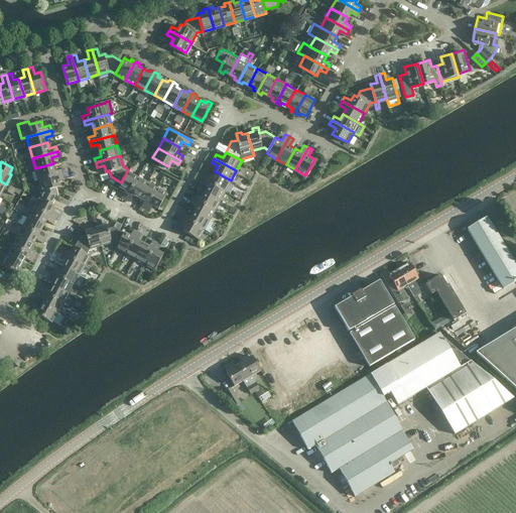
[(53,163),(35,168),(38,178),(63,171),(62,167),(54,169),(53,163)]
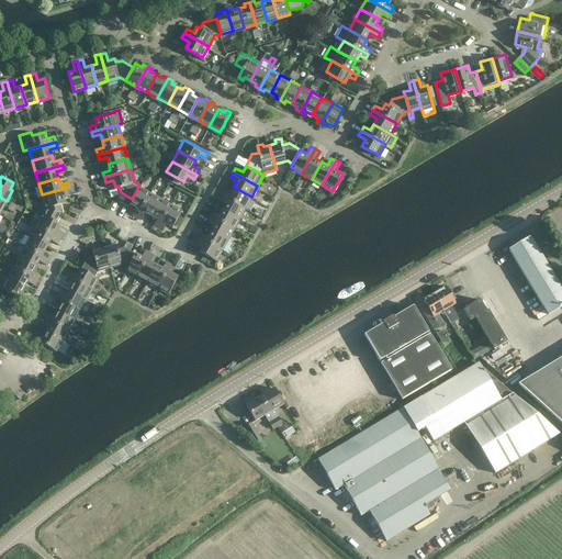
[(139,185),(132,199),(131,202),(136,205),(133,212),(137,215),(150,190),(139,185)]
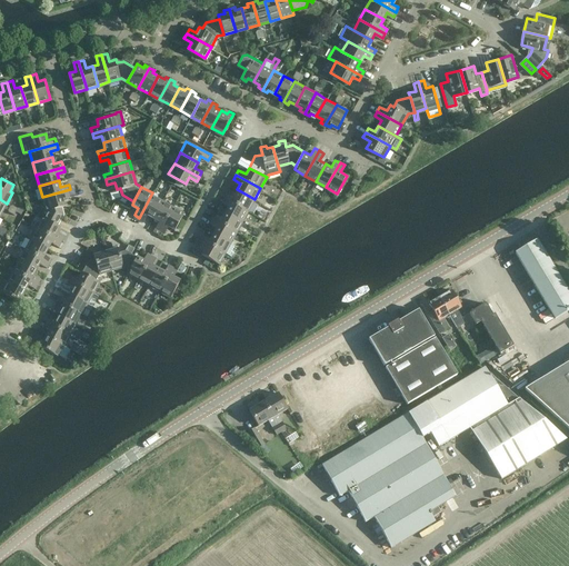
[(57,224),(63,211),(61,205),(66,204),(63,197),(71,195),(70,189),(42,197),(47,209),(43,216),(57,224)]
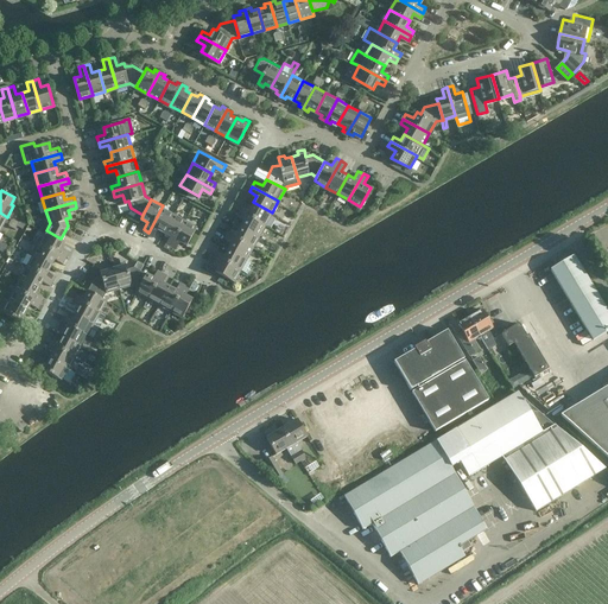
[(242,204),(240,209),(266,223),(272,213),(253,202),(249,208),(242,204)]
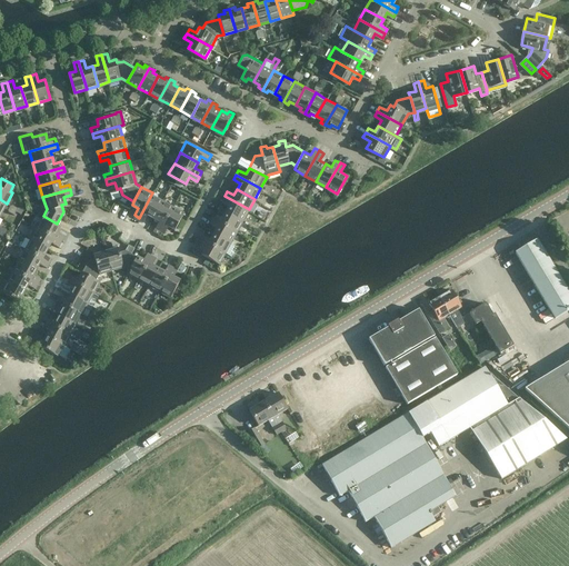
[(139,218),(143,220),(148,214),(153,216),(163,199),(152,192),(139,218)]
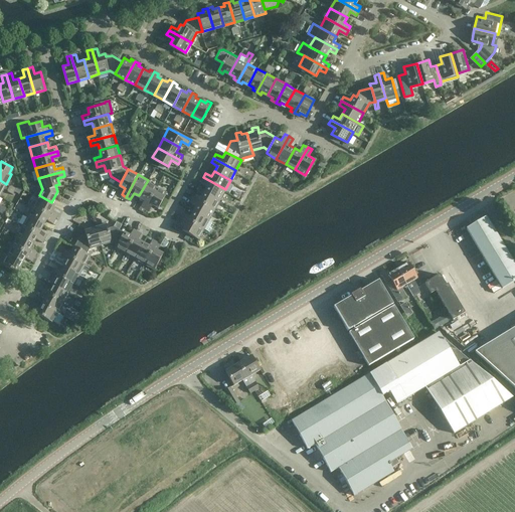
[(225,189),(203,177),(200,181),(207,185),(204,190),(219,199),(225,189)]
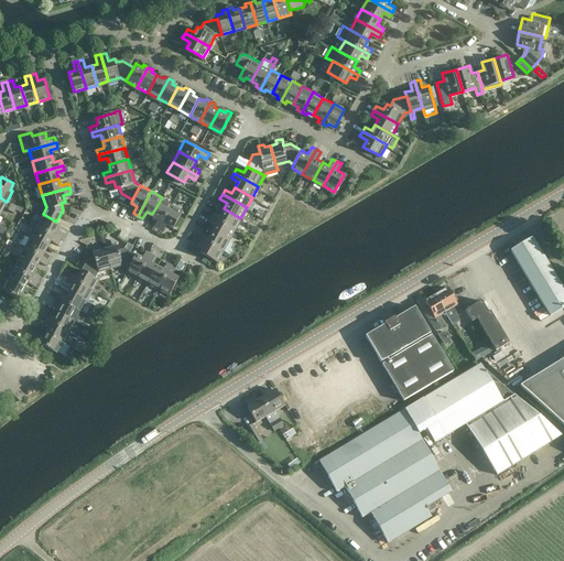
[(7,202),(0,197),(0,212),(4,205),(8,206),(9,208),(13,211),(15,207),(9,203),(9,204),(6,203),(7,202)]
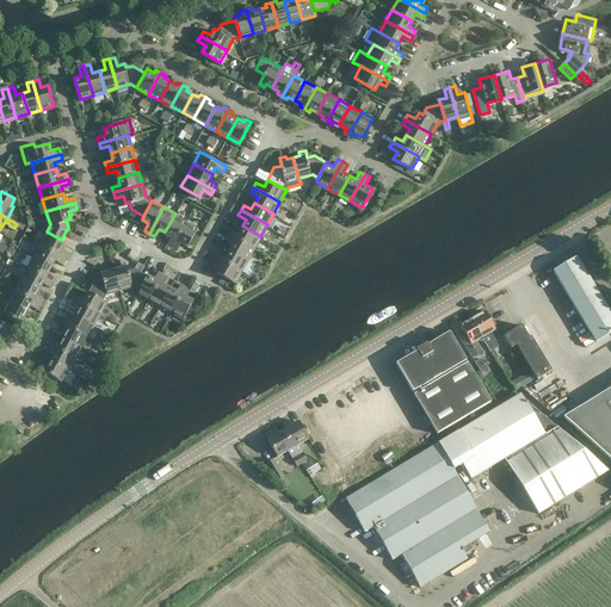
[(176,214),(165,231),(171,235),(167,243),(172,246),(186,220),(176,214)]
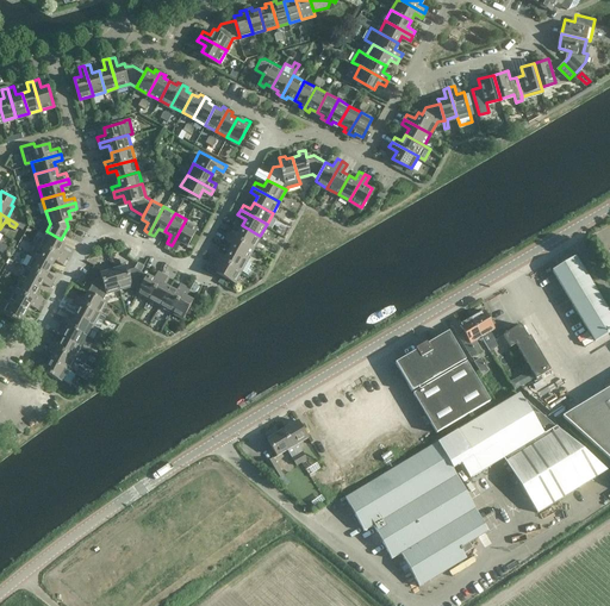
[(10,219),(17,224),(23,227),(25,222),(22,220),(19,220),(13,218),(11,218),(10,219)]
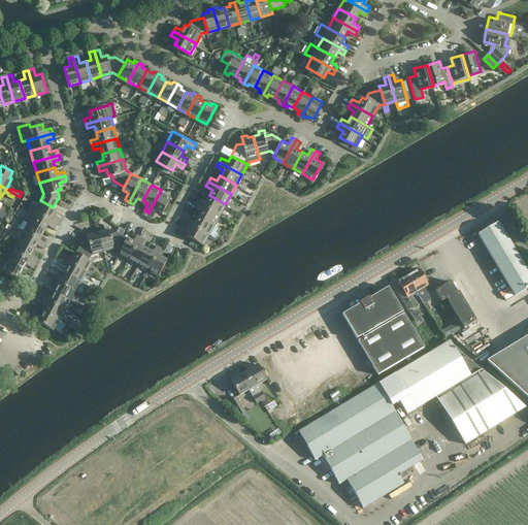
[(161,190),(149,212),(153,215),(157,208),(162,211),(171,195),(161,190)]
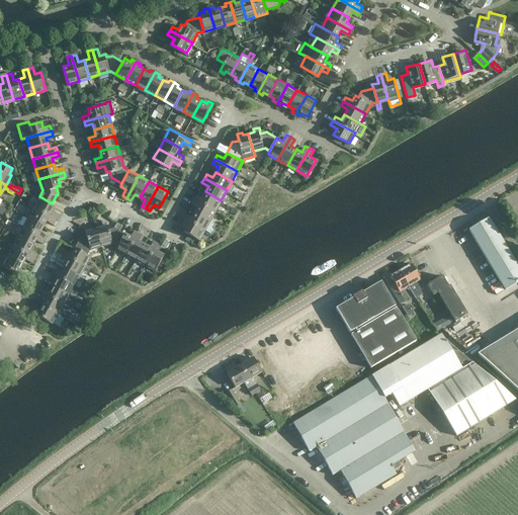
[(195,193),(193,197),(216,209),(221,200),(205,191),(202,196),(195,193)]
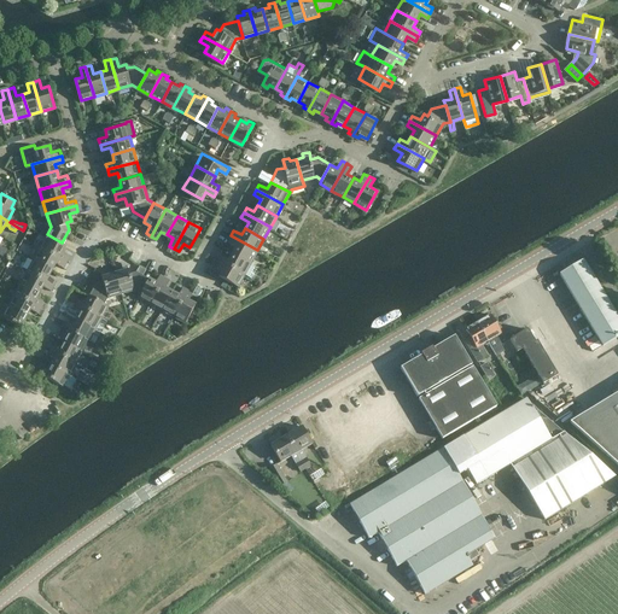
[(62,243),(47,234),(40,246),(66,261),(69,255),(62,251),(65,244),(62,243)]
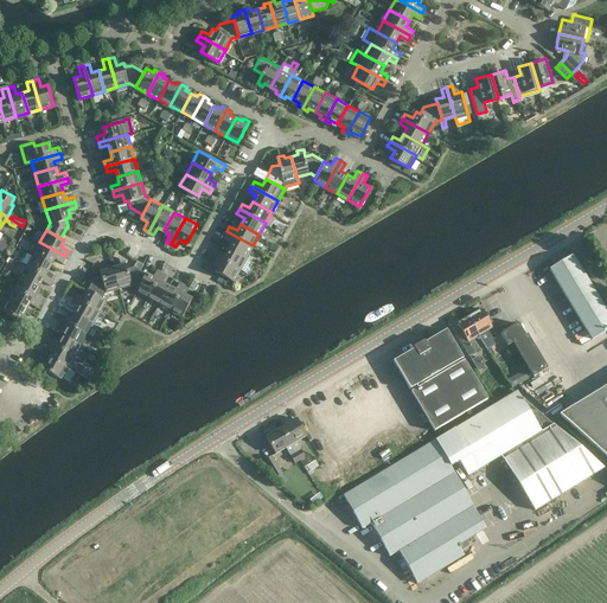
[(253,245),(227,231),(224,236),(231,239),(228,247),(247,256),(253,245)]
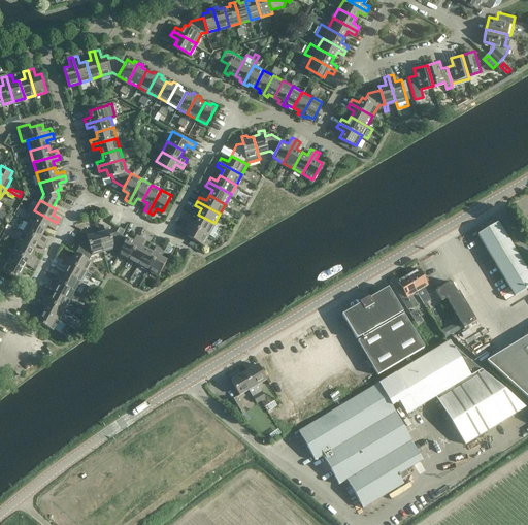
[(57,223),(34,210),(29,220),(45,229),(48,223),(55,227),(57,223)]
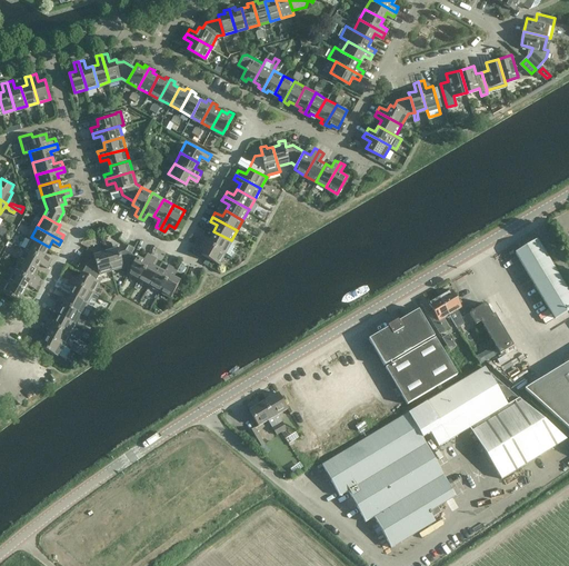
[(203,234),(201,238),(226,251),(231,240),(213,231),(210,237),(203,234)]
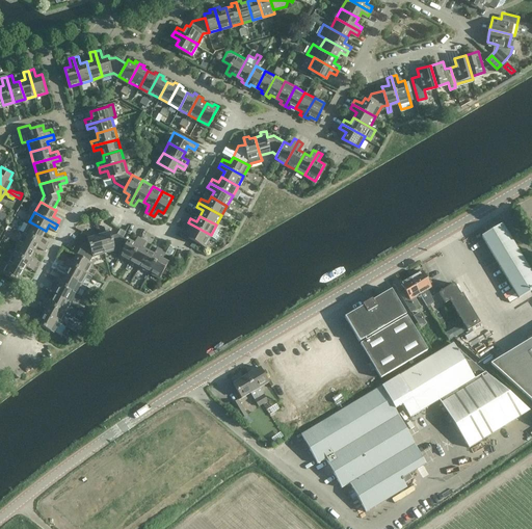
[(29,221),(24,231),(47,244),(49,239),(43,236),(46,231),(29,221)]
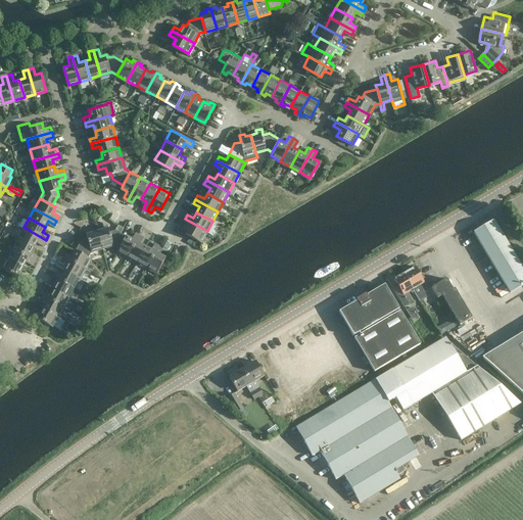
[(522,283),(522,267),(493,218),(473,231),(489,257),(510,291),(522,283)]
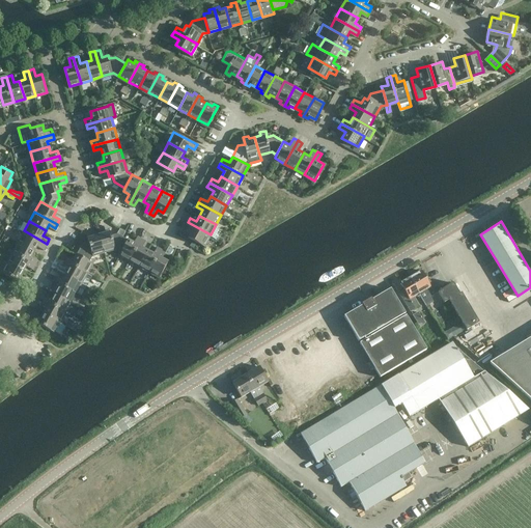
[(211,234),(188,222),(185,226),(192,229),(189,235),(204,245),(211,234)]
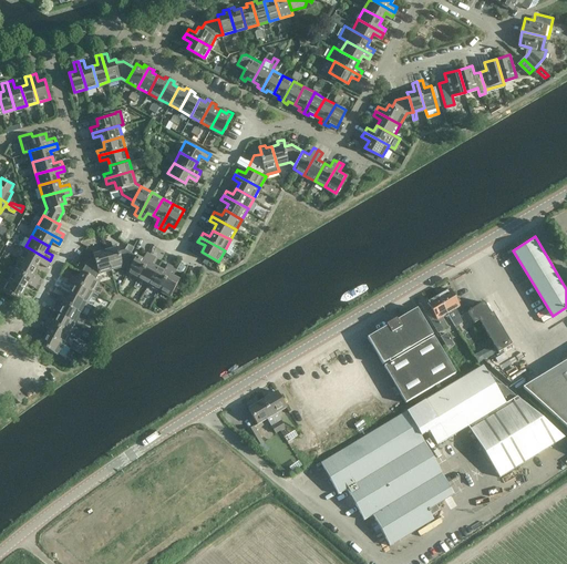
[(112,246),(106,248),(112,267),(123,264),(130,267),(137,254),(125,247),(119,248),(116,242),(112,244),(112,246)]
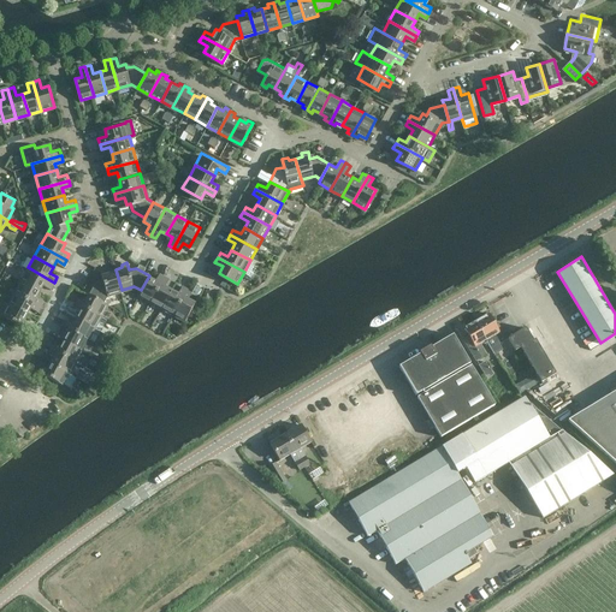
[(28,267),(22,279),(40,290),(43,283),(52,287),(54,283),(28,267)]
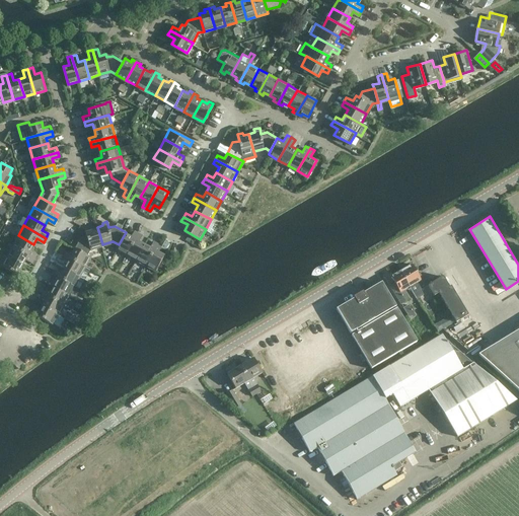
[(81,235),(75,246),(88,253),(91,248),(102,244),(97,227),(91,229),(90,226),(85,228),(87,234),(81,235)]
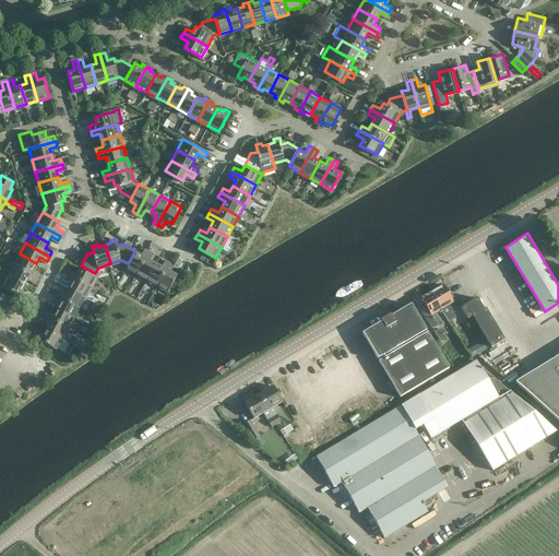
[(141,253),(135,250),(128,263),(126,267),(137,273),(150,249),(145,246),(141,253)]
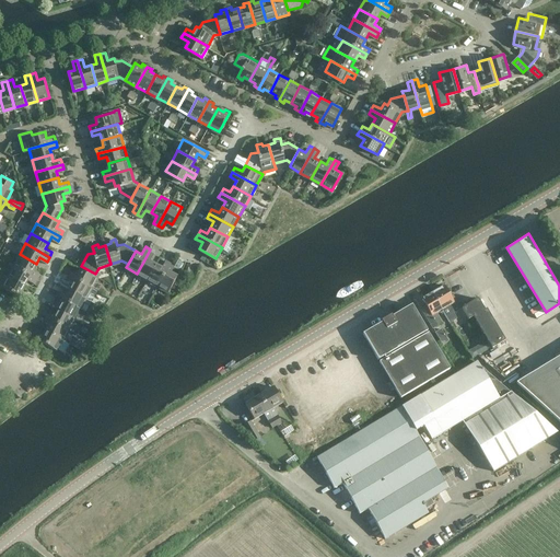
[(150,250),(137,274),(147,279),(156,262),(151,258),(154,252),(150,250)]
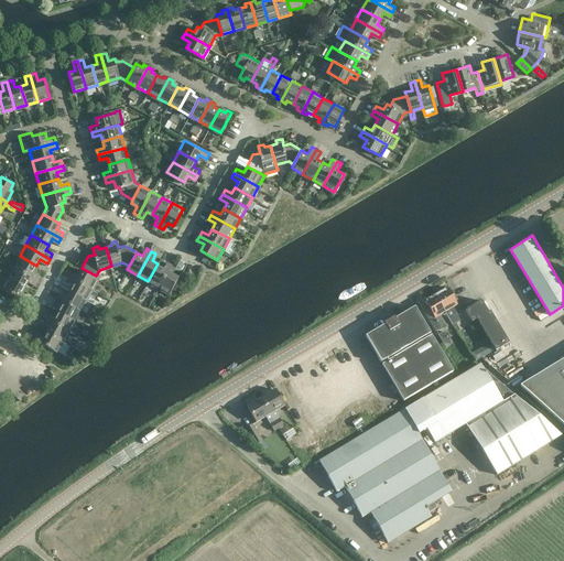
[(20,256),(13,266),(38,280),(41,274),(33,271),(36,266),(20,256)]
